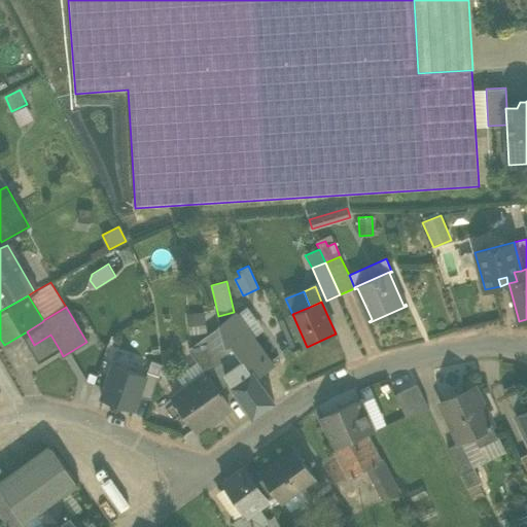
[(246,308),(236,315),(252,339),(264,330),(246,308)]
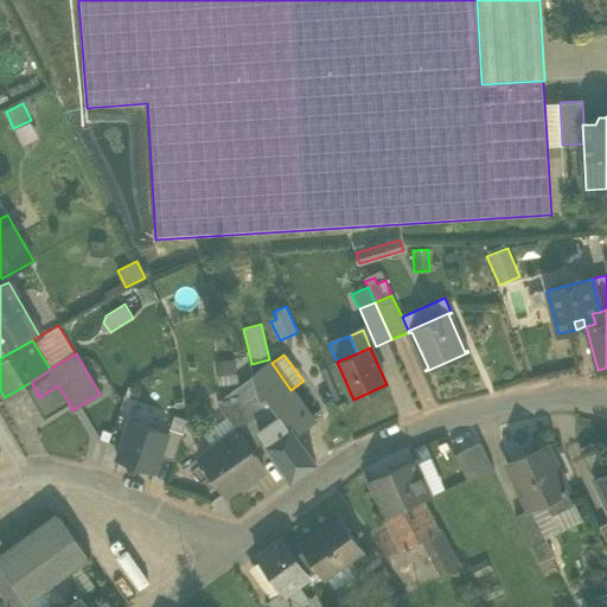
[(216,363),(218,387),(238,384),(236,360),(216,363)]
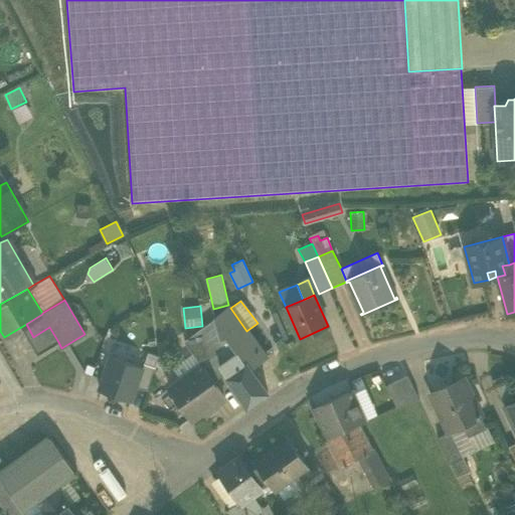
[(227,361),(240,355),(256,343),(246,331),(230,308),(229,307),(214,318),(214,319),(215,321),(218,331),(227,361)]
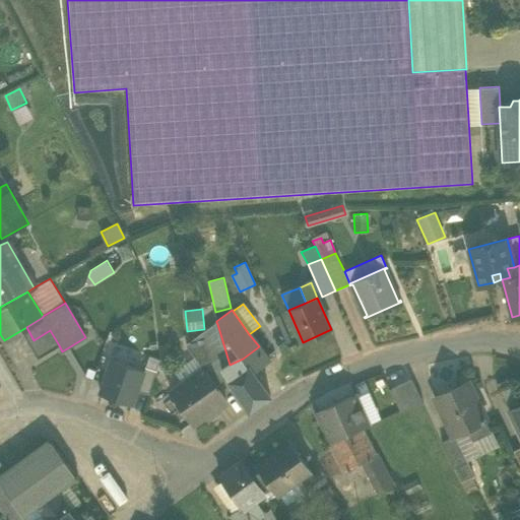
[(185,344),(186,346),(217,324),(216,322),(185,344)]
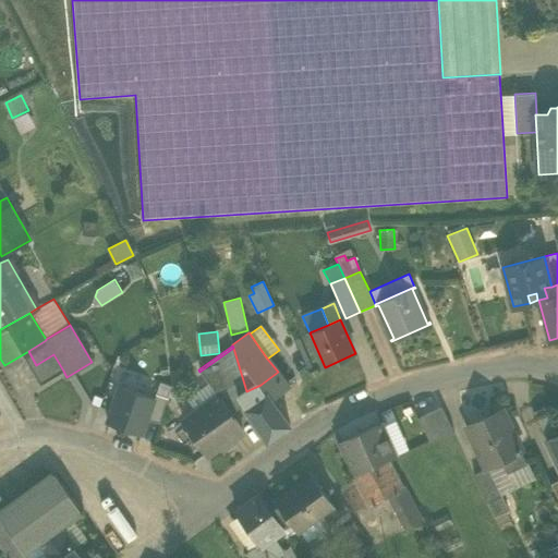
[(206,380),(237,359),(233,348),(199,372),(206,380)]
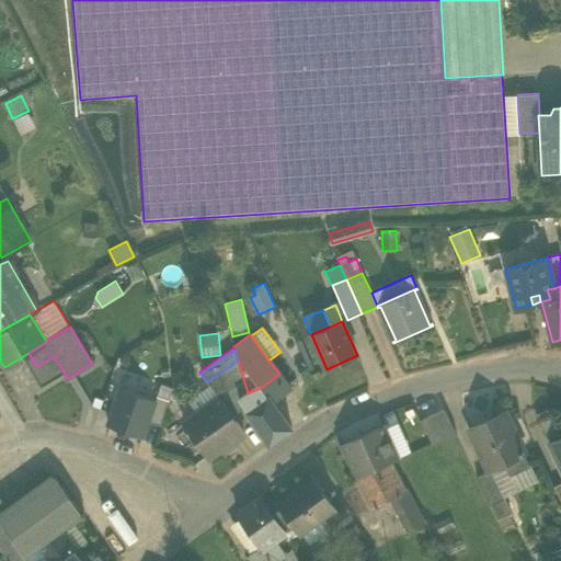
[(31,369),(41,387),(64,373),(54,356),(36,367),(31,369)]
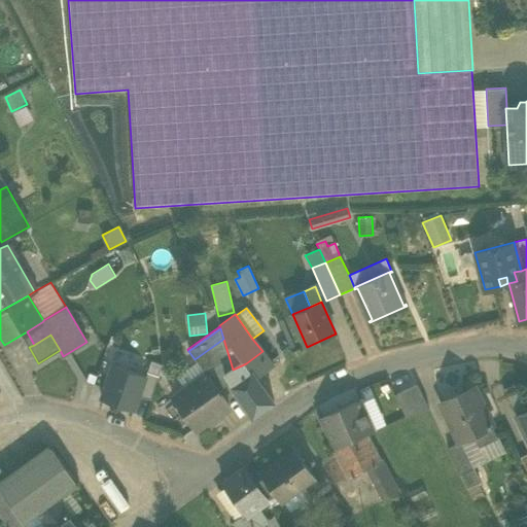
[(207,376),(216,389),(229,381),(224,375),(233,370),(223,339),(195,359),(197,362),(207,376)]
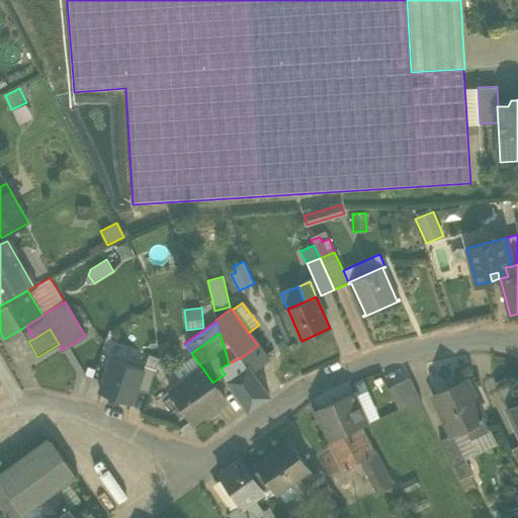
[(268,359),(258,345),(242,357),(252,371),(268,359)]
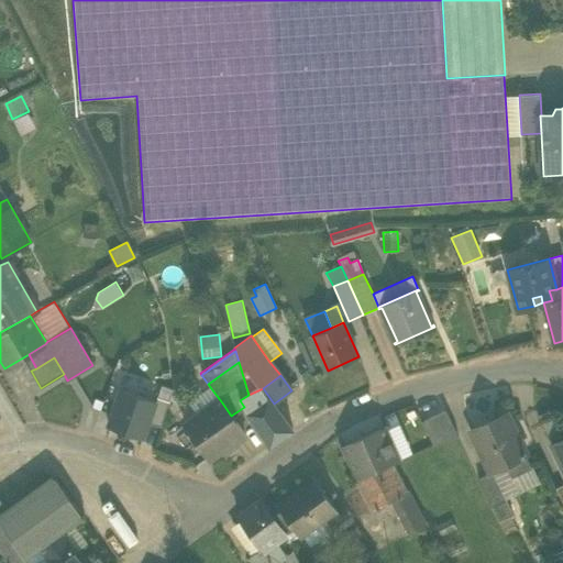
[(155,401),(147,422),(161,427),(174,389),(161,385),(155,401)]
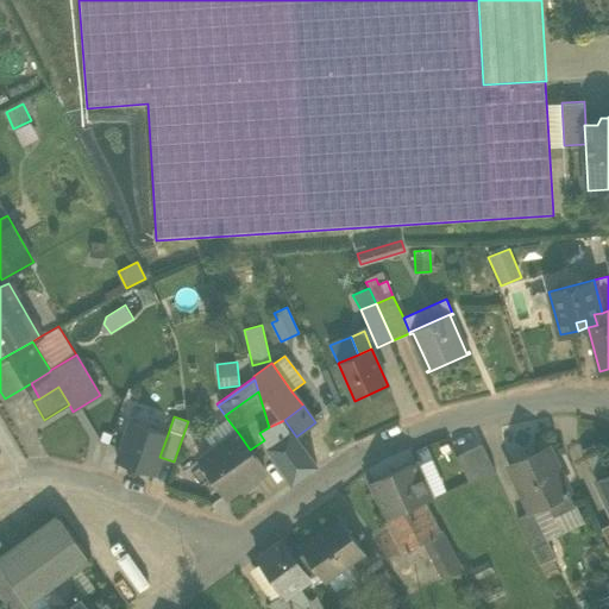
[(203,435),(213,449),(214,449),(217,450),(239,434),(227,419),(203,435)]
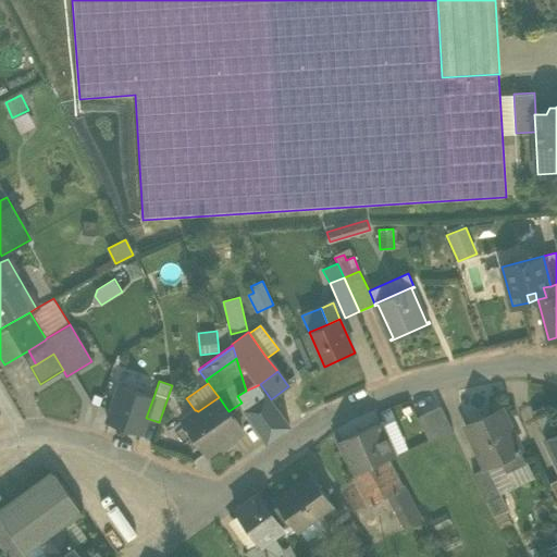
[(247,415),(265,441),(267,441),(291,425),(271,399),(260,384),(246,391),(237,396),(242,403),(248,413),(247,415)]
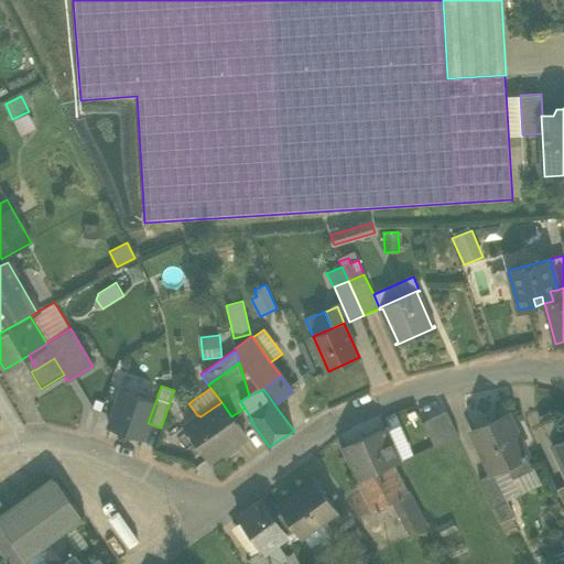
[(155,402),(121,390),(108,426),(142,438),(148,423),(155,402)]
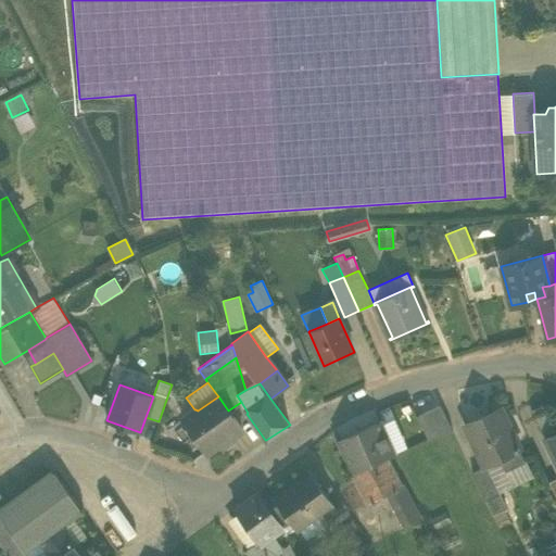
[(228,411),(218,396),(198,411),(196,409),(194,409),(181,419),(206,455),(218,446),(228,439),(242,430),(228,411)]
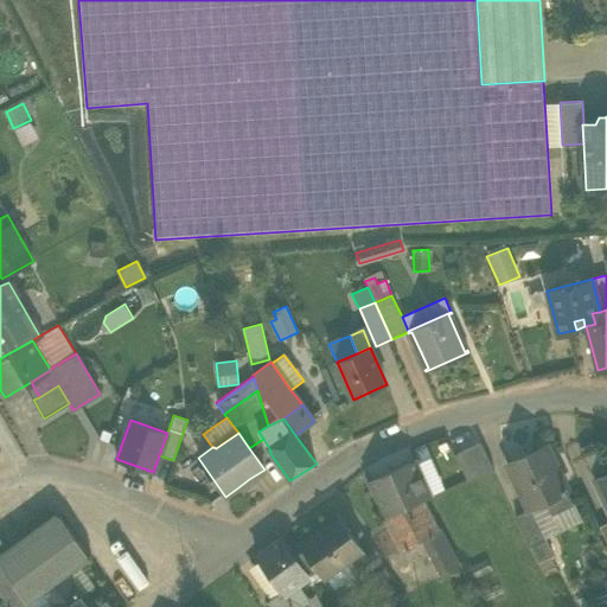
[(454,454),(467,480),(493,468),(480,442),(454,454)]
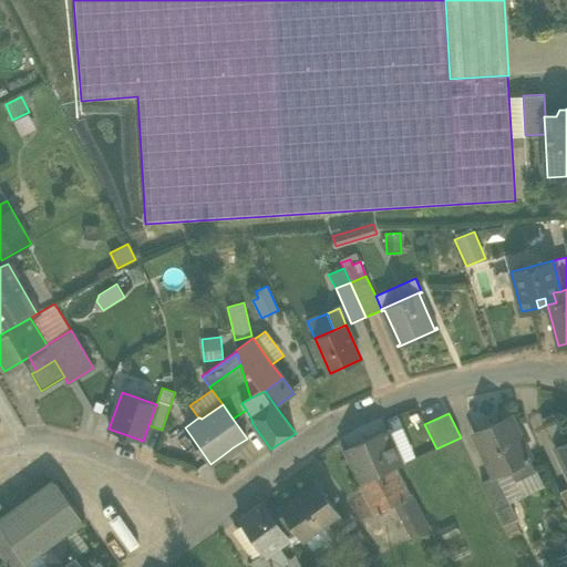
[(543,419),(554,442),(565,436),(554,413),(543,419)]
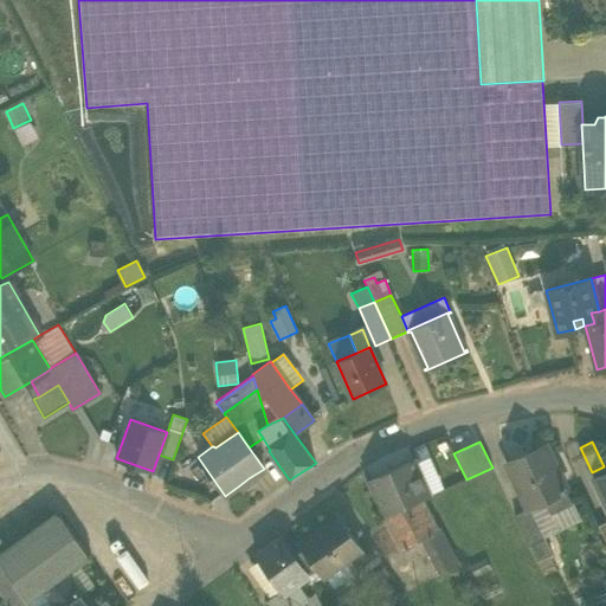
[(507,463),(527,504),(529,503),(563,487),(545,445),(507,463)]
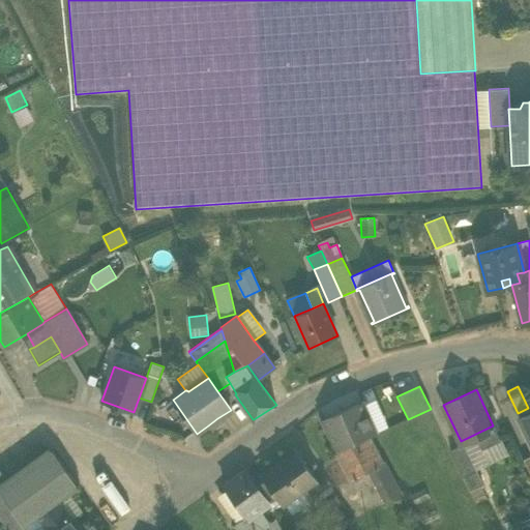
[(320,421),(335,452),(369,436),(376,433),(361,402),(320,421)]
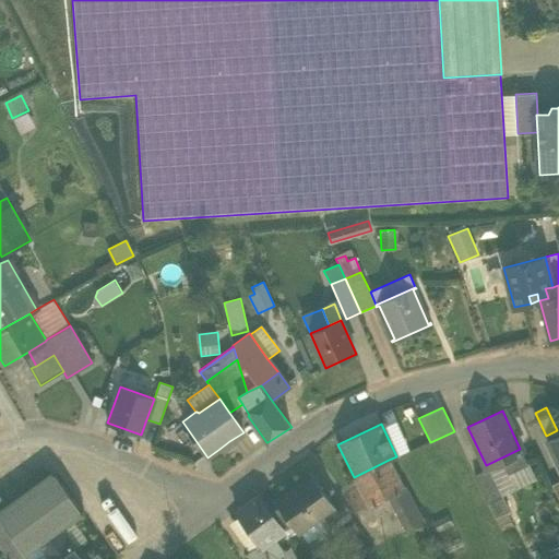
[(558,436),(547,442),(558,467),(558,436)]
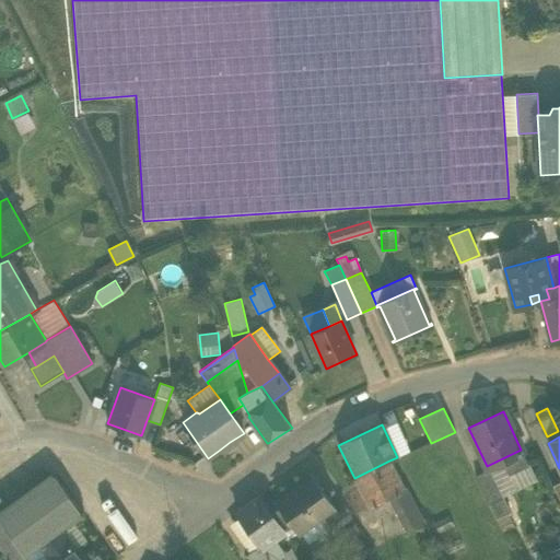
[(537,481),(521,450),(489,465),(490,469),(503,498),(537,481)]
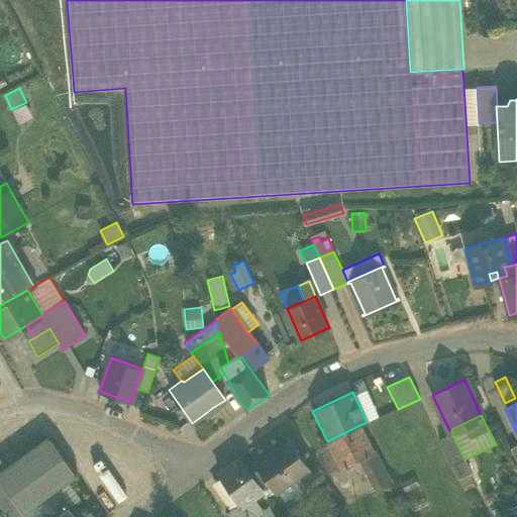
[(340,468),(359,458),(373,451),(359,425),(327,441),(340,468)]
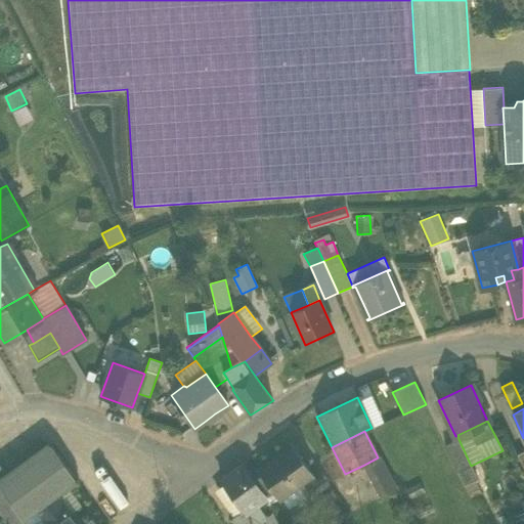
[(445,445),(457,472),(471,466),(459,439),(445,445)]
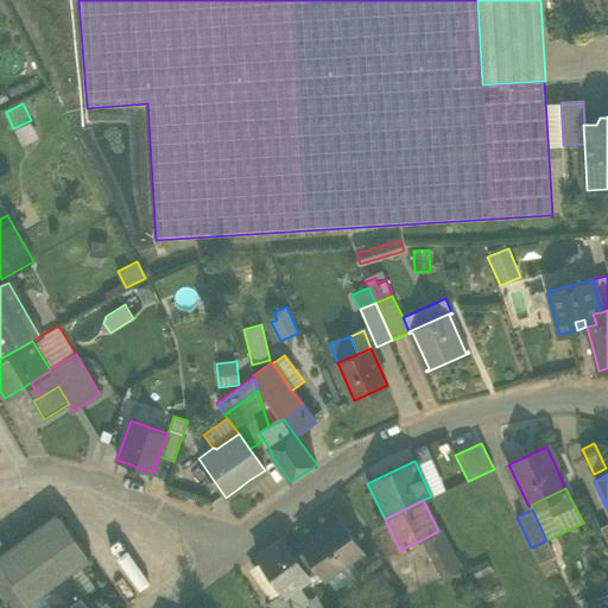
[(0,564),(27,603),(29,602),(43,591),(59,580),(65,576),(71,571),(70,570),(89,557),(59,517),(0,559),(0,564)]
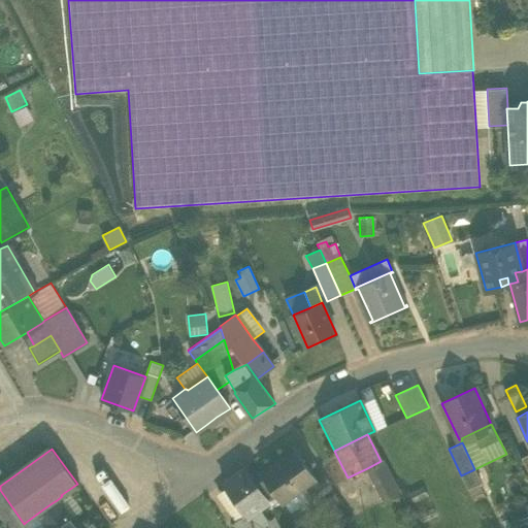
[(276,493),(283,501),(315,479),(294,450),(262,472),(276,493)]
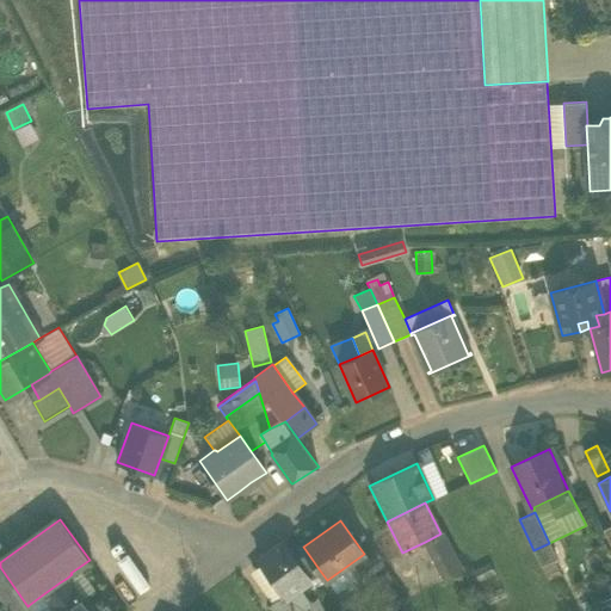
[(461,573),(440,534),(425,542),(444,581),(461,573)]
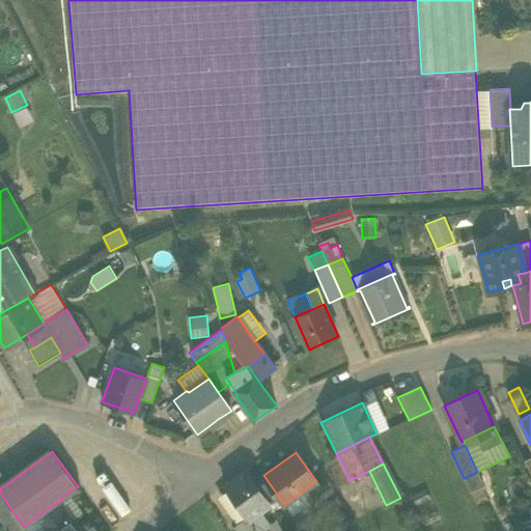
[(225,486),(229,491),(224,495),(238,512),(243,509),(248,516),(249,518),(259,511),(269,505),(268,503),(253,482),(245,471),(225,486)]
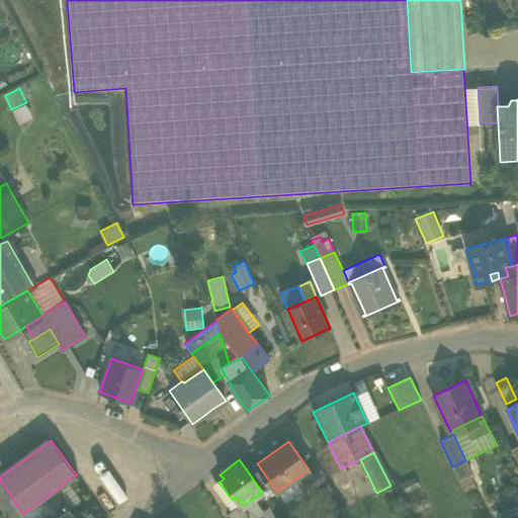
[(452,466),(458,480),(472,473),(465,460),(452,466)]
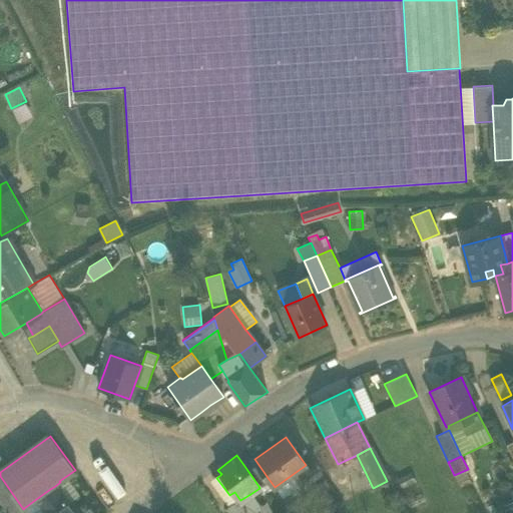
[(244,466),(259,486),(269,479),(254,459),(244,466)]
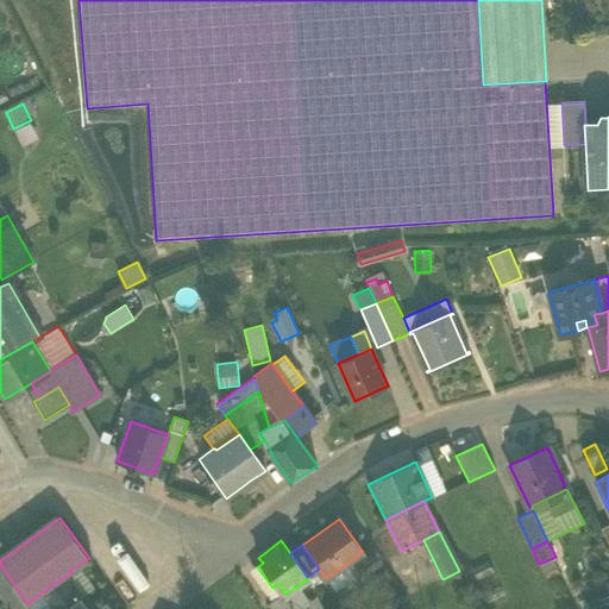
[(0,603),(2,608),(19,608),(27,604),(0,565),(0,603)]
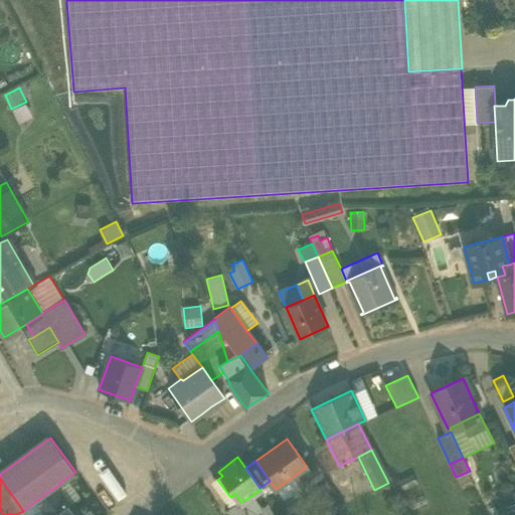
[(50,491),(36,501),(24,510),(28,514),(95,514),(91,509),(82,514),(74,514),(68,506),(55,488),(50,491)]
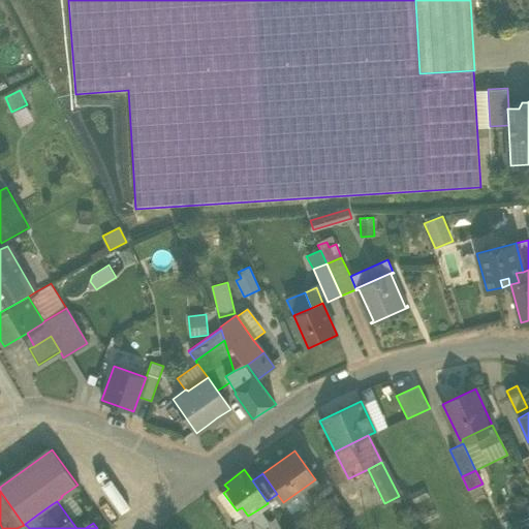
[(232,524),(236,528),(281,528),(276,519),(269,523),(258,509),(248,516),(247,515),(232,524)]
